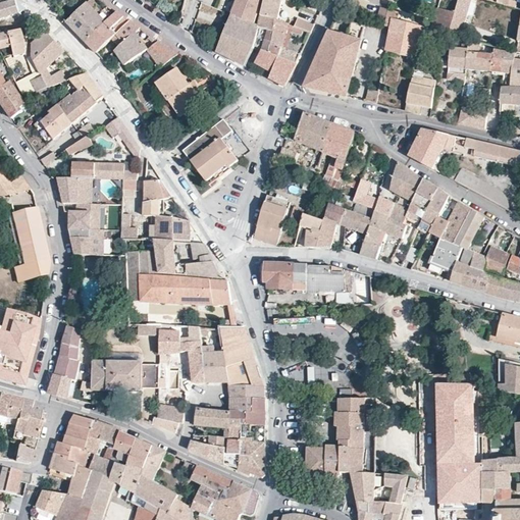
[(0,0),(0,15),(26,7),(15,0),(0,0)]
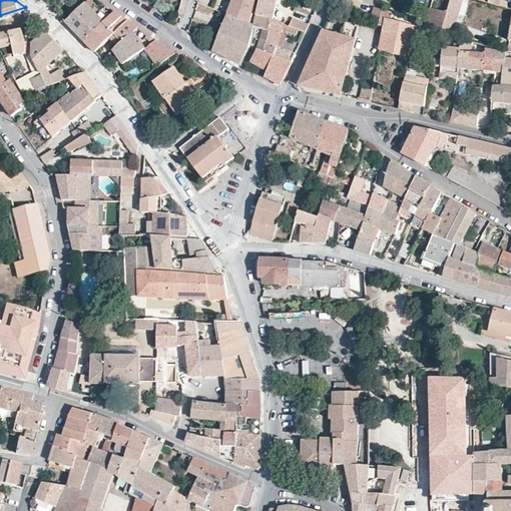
[(86,0),(64,19),(84,41),(114,15),(102,6),(95,15),(89,10),(94,4),(90,0),(86,0)]
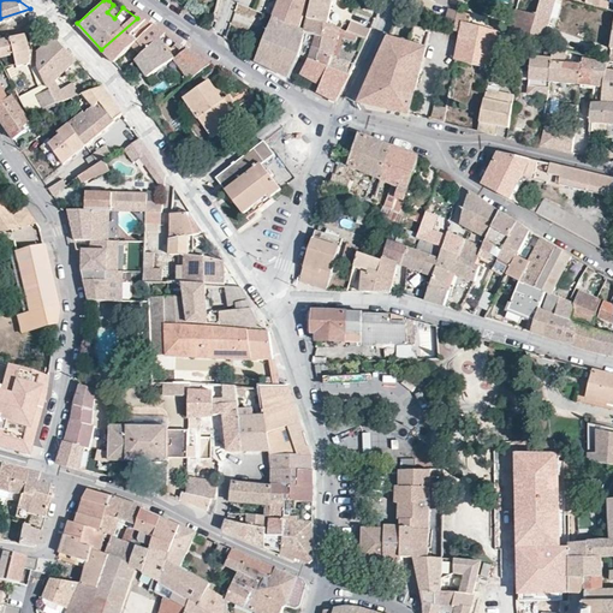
[(275,0),(268,18),(303,30),(295,54),(307,58),(314,60),(317,52),(329,54),(334,28),(322,22),(327,0),(275,0)]
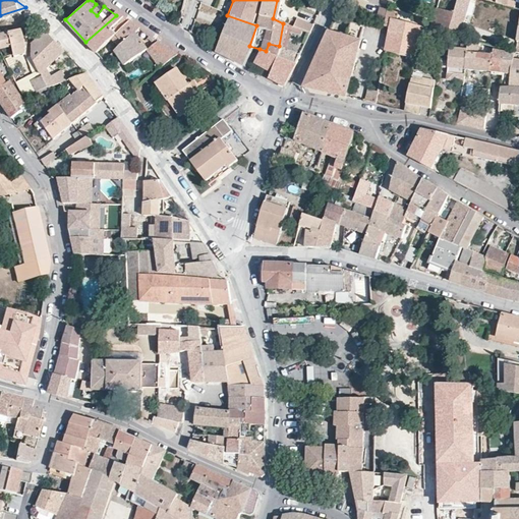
[(455,0),(452,11),(437,7),(430,27),(449,33),(457,35),(463,12),(466,0),(455,0)]
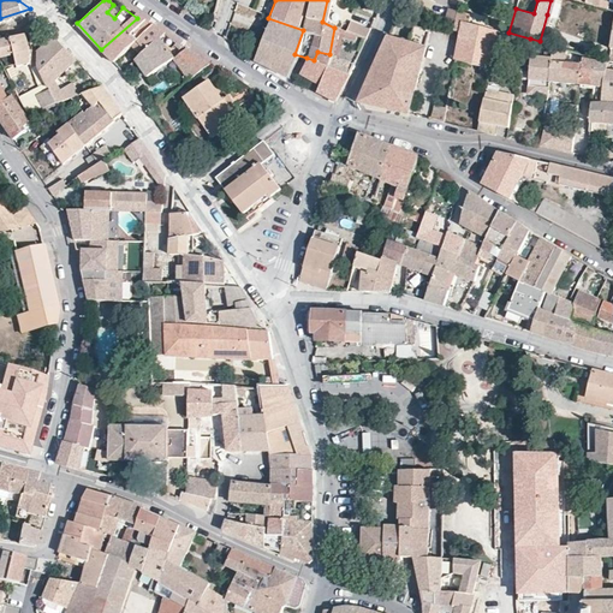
[(559,0),(551,0),(547,15),(555,16),(559,0)]
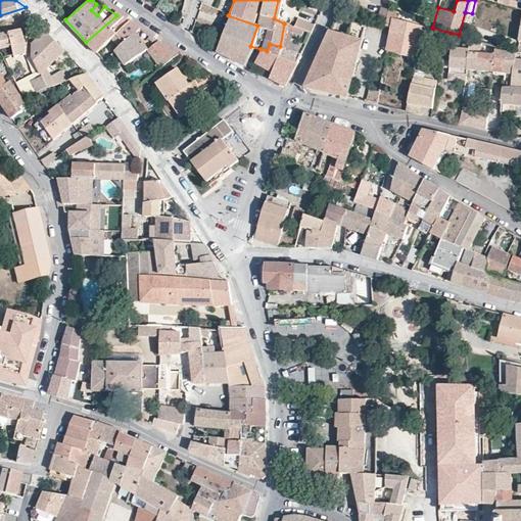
[(381,14),(395,17),(397,9),(380,5),(378,12),(381,14)]
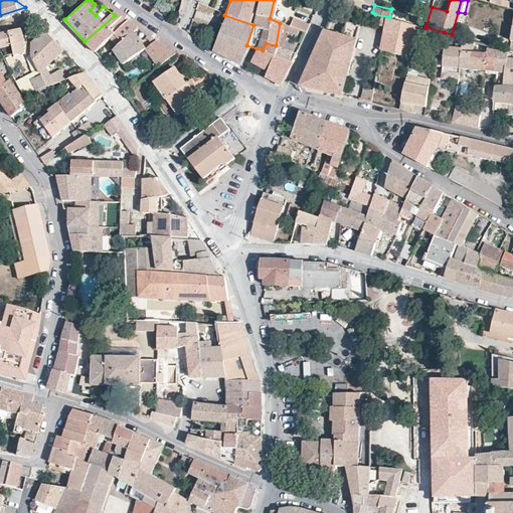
[(380,43),(378,48),(408,56),(415,24),(389,17),(375,14),(374,19),(378,20),(378,24),(383,25),(380,43)]
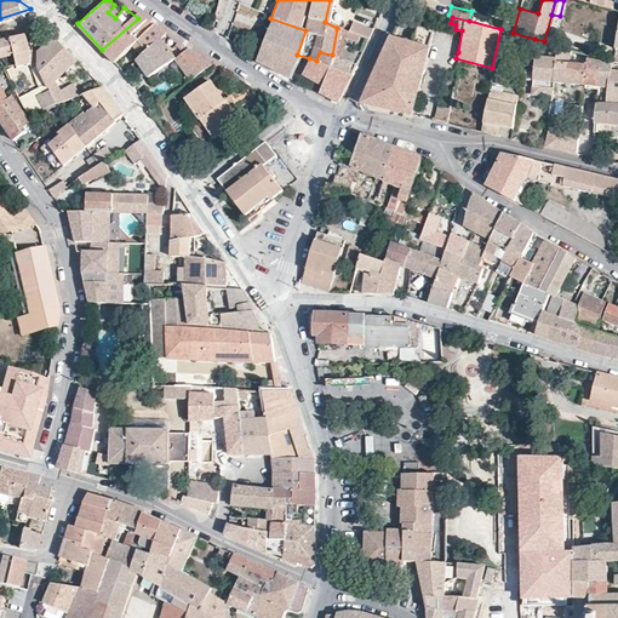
[(138,18),(102,50),(114,62),(137,40),(144,50),(164,33),(138,18)]
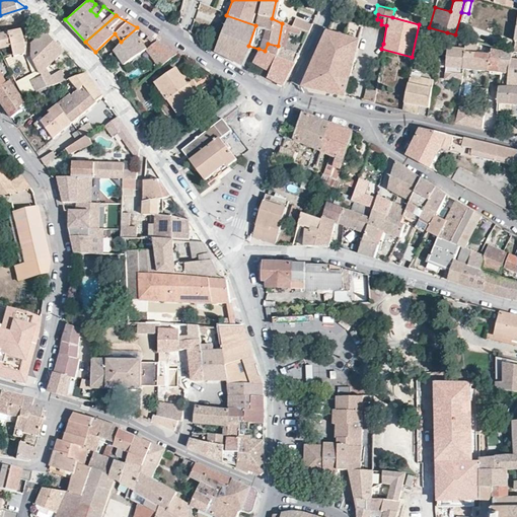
[(255,25),(226,15),(214,48),(242,64),(248,46),(255,25)]
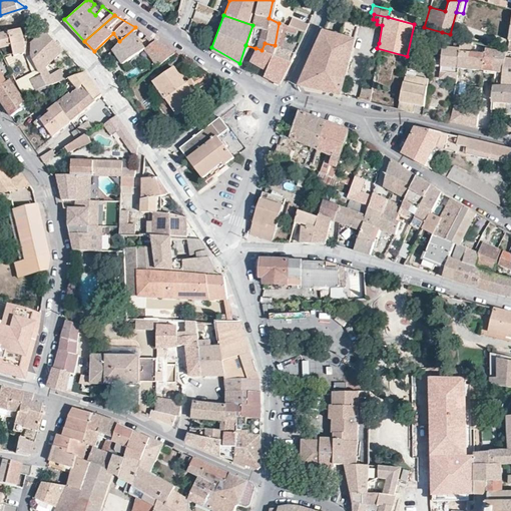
[(290,17),(287,25),(304,31),(306,23),(290,17)]
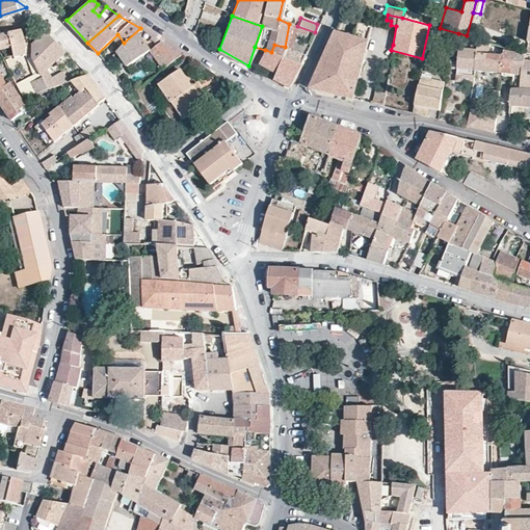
[(335,30),(310,87),(352,97),(370,25),(358,21),(353,35),(335,30)]
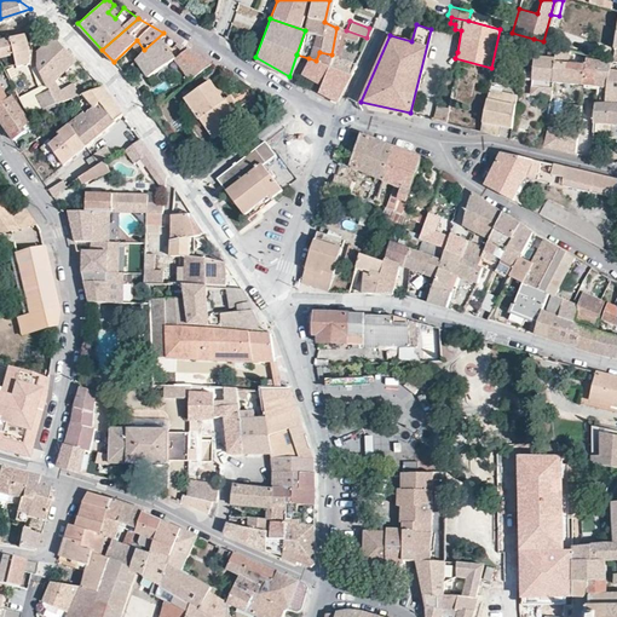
[(174,57),(163,33),(144,50),(134,59),(149,79),(174,57)]
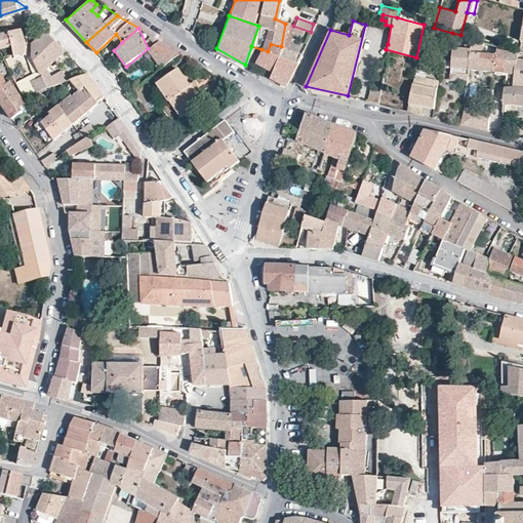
[(19,29),(0,33),(0,49),(2,55),(13,53),(14,56),(25,53),(19,29)]
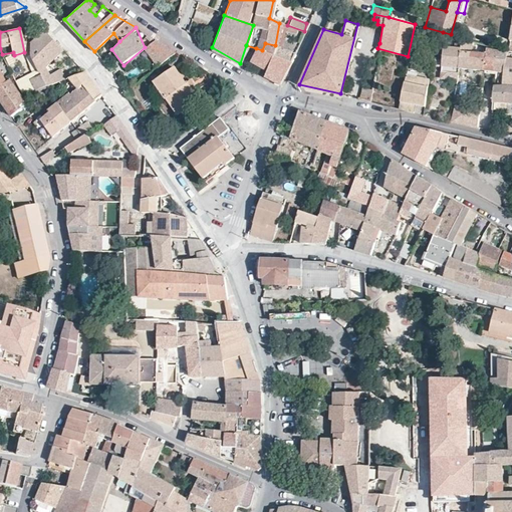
[(63,49),(43,29),(30,42),(29,54),(25,55),(34,76),(17,83),(21,91),(31,88),(33,95),(40,92),(37,86),(57,80),(62,85),(67,80),(52,60),(63,49)]
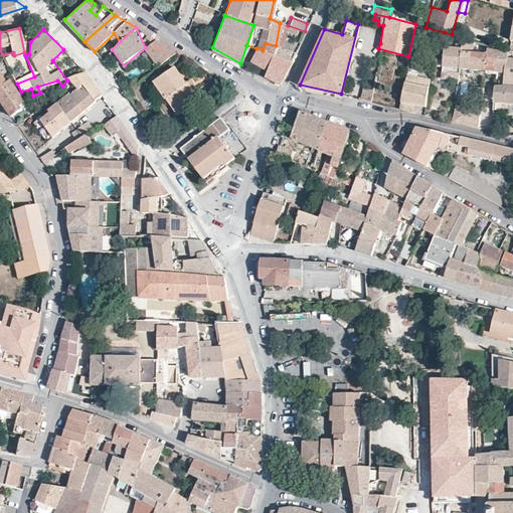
[(452,34),(444,32),(442,38),(450,41),(452,34)]
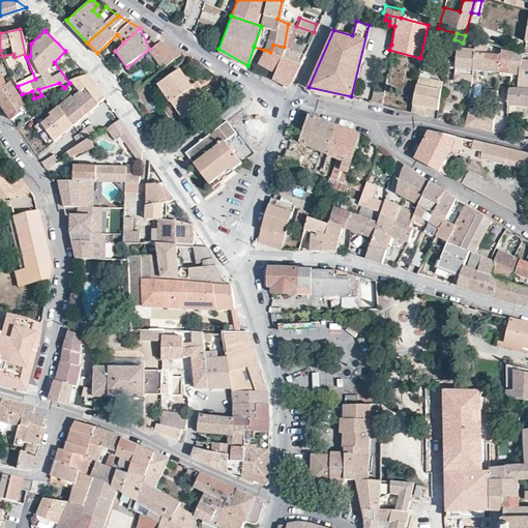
[(162,66),(180,54),(148,35),(149,49),(162,66)]
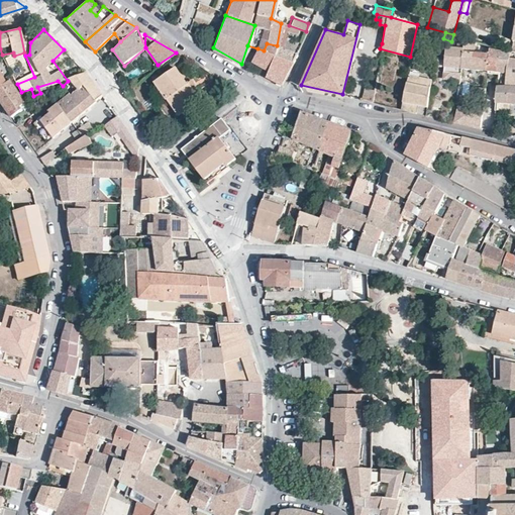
[(486,70),(487,55),(471,52),(473,39),(464,37),(464,48),(444,46),(442,72),(447,78),(458,78),(460,67),(486,70)]
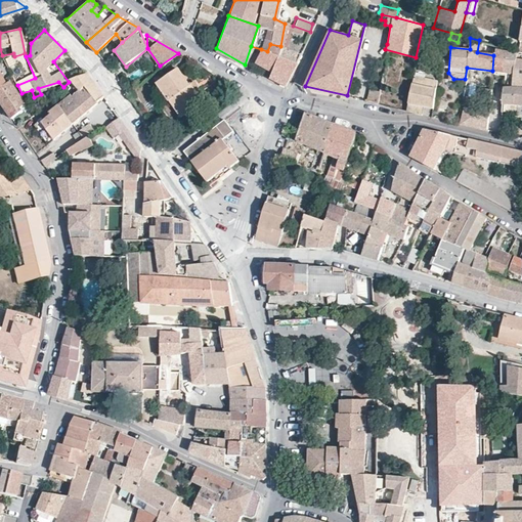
[(267,51),(261,49),(255,60),(263,67),(266,62),(275,68),(280,57),(280,46),(270,44),(267,51)]
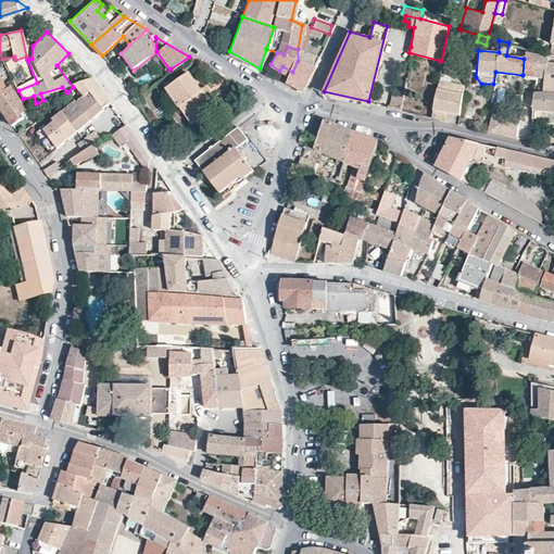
[(298,61),(315,66),(318,57),(298,49),(298,61)]
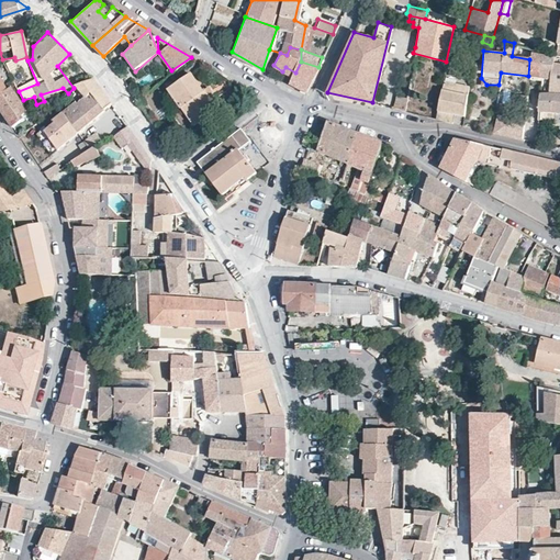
[(552,57),(530,54),(529,59),(528,76),(545,76),(549,77),(552,62),(552,57)]
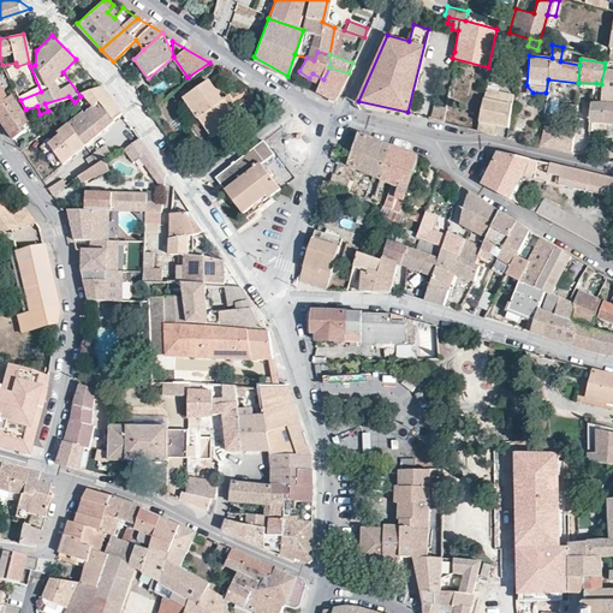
[(349,73),(329,67),(323,79),(317,91),(333,101),(349,73)]
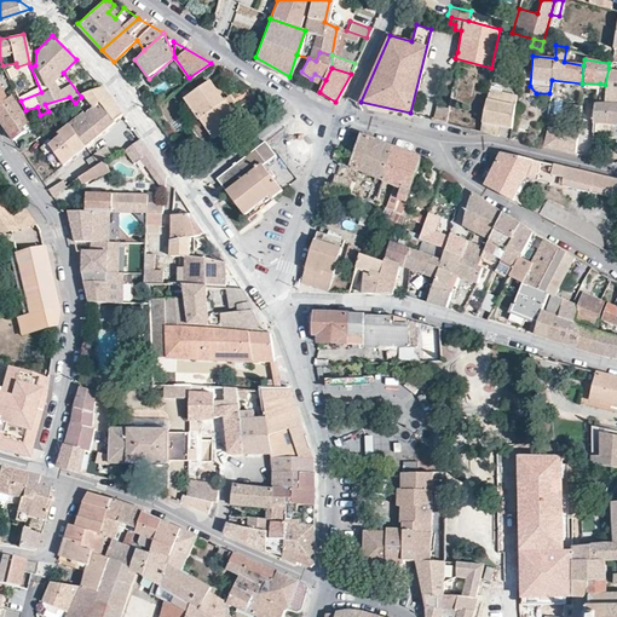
[(616,69),(609,68),(605,85),(600,84),(597,102),(594,103),(592,124),(616,124),(616,69)]
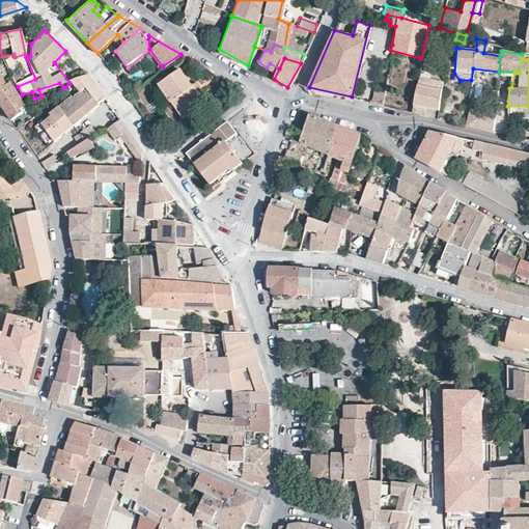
[(181,68),(159,83),(182,116),(207,99),(200,88),(196,91),(181,68)]
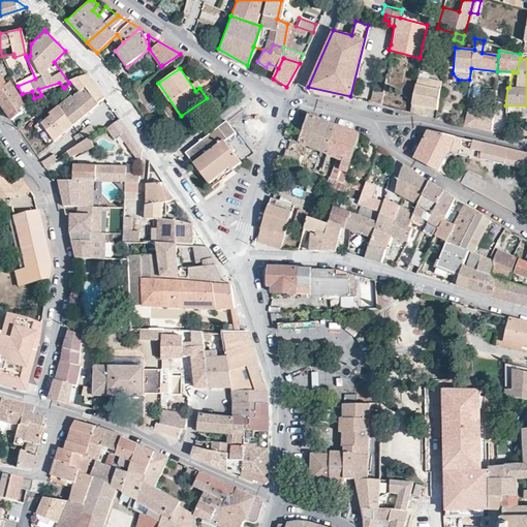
[(58,105),(71,123),(103,98),(85,73),(71,80),(80,91),(72,97),(69,94),(58,105)]
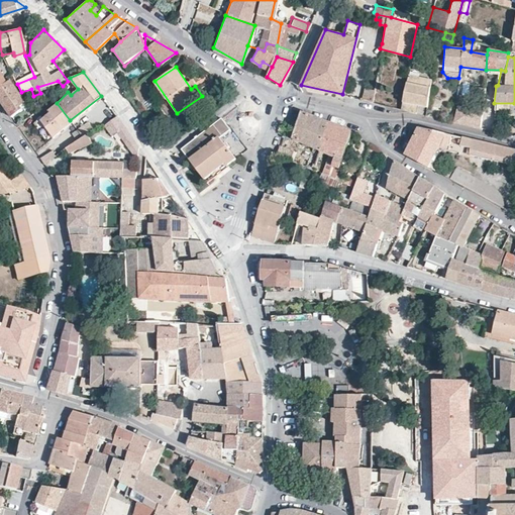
[(430,78),(407,73),(401,100),(416,104),(426,106),(430,78)]
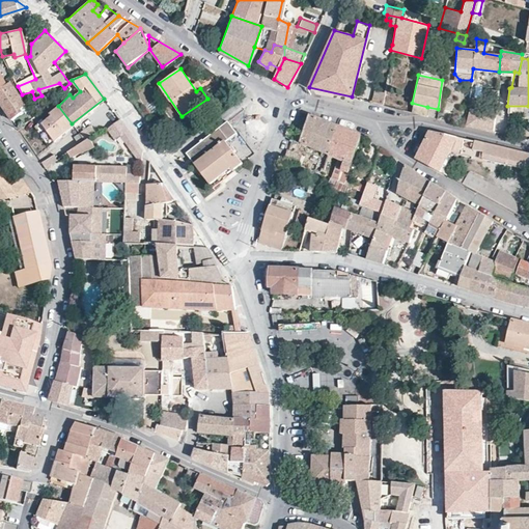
[(5,83),(0,87),(0,104),(10,118),(22,112),(20,109),(26,104),(10,82),(5,83)]
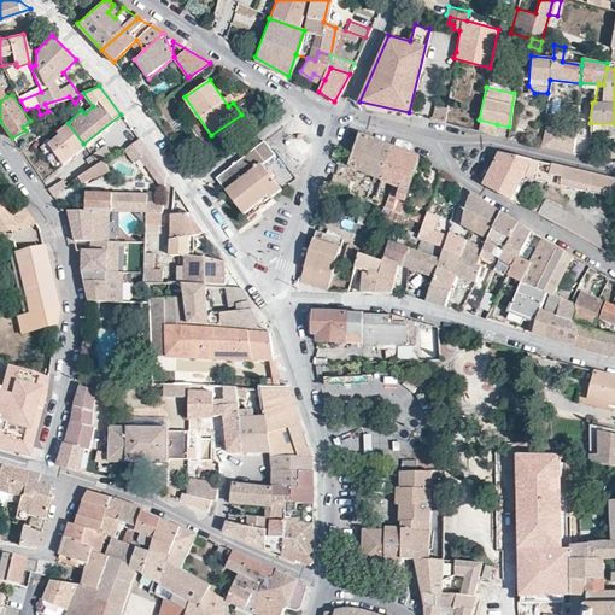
[(578,104),(566,101),(564,117),(575,119),(578,104)]
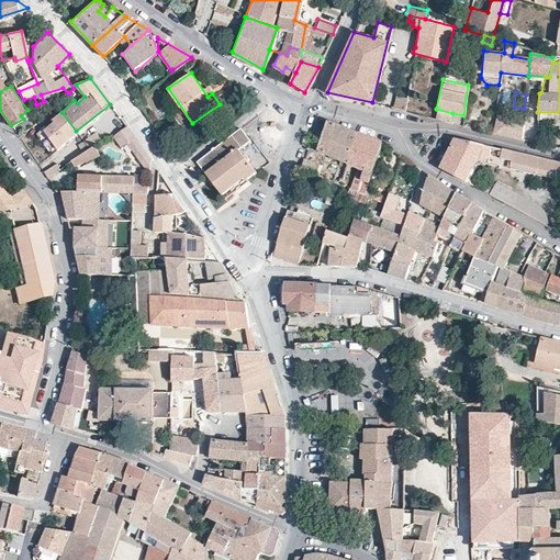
[(406,97),(395,93),(392,108),(403,111),(406,97)]
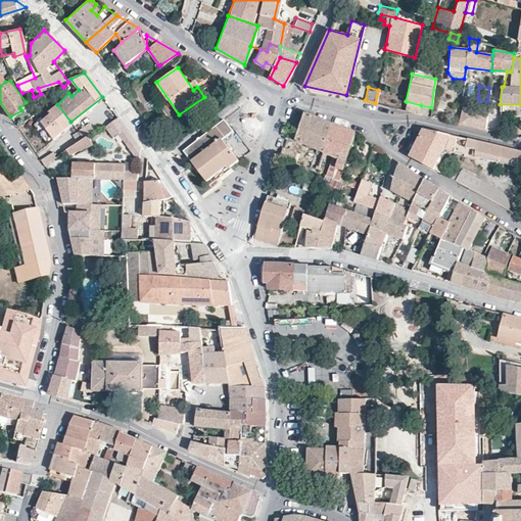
[(421,105),(406,101),(404,109),(419,113),(421,105)]
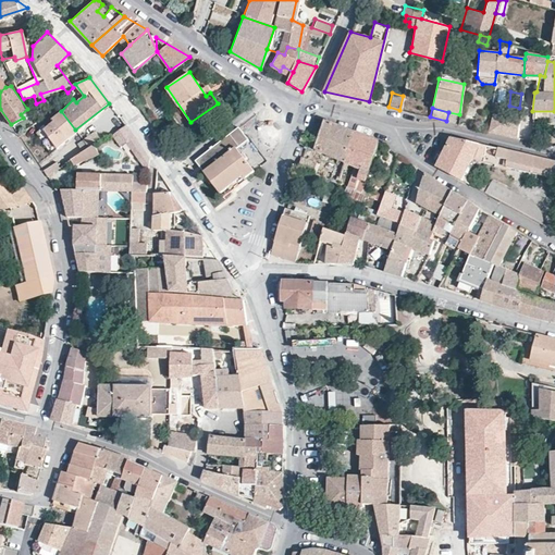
[(35,132),(49,152),(75,130),(61,111),(51,118),(53,121),(45,128),(41,126),(35,132)]
